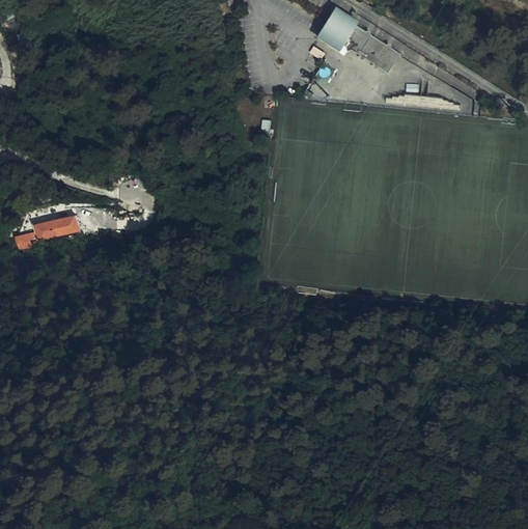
[(336,7),(334,11),(352,23),(355,19),(336,7)]
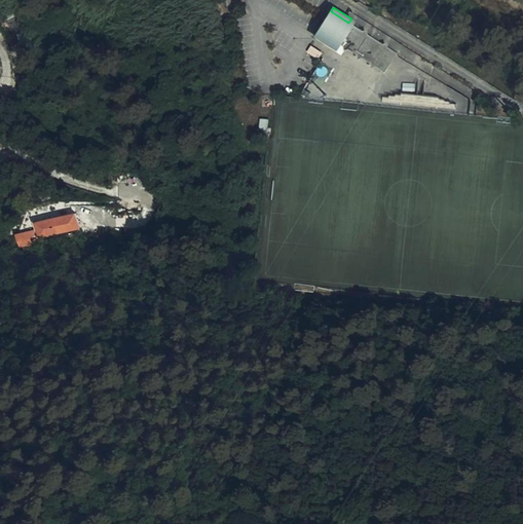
[(348,23),(331,11),(318,31),(342,46),(381,71),(395,51),(348,23)]
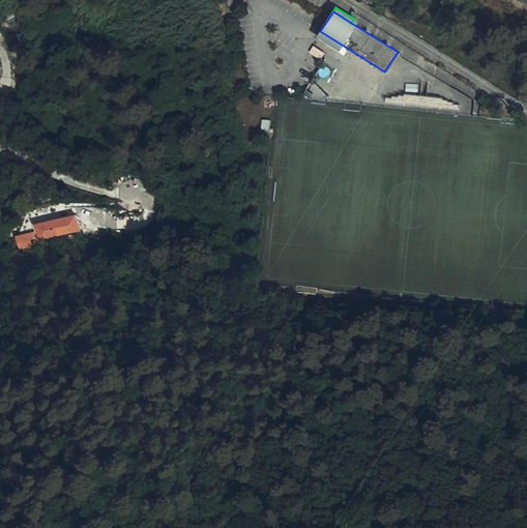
[(345,47),(320,31),(316,38),(341,54),(345,47)]
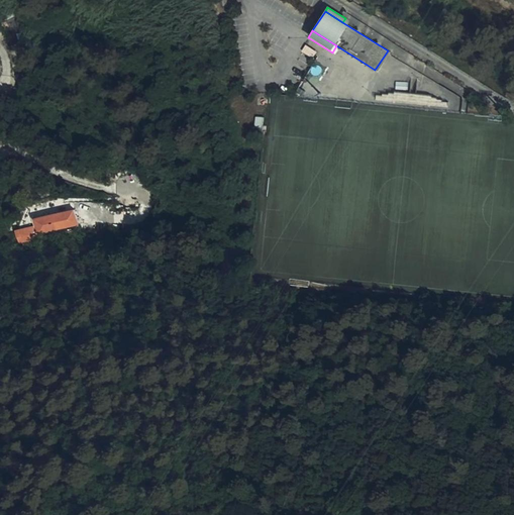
[(120,211),(132,213),(133,206),(121,204),(120,211)]
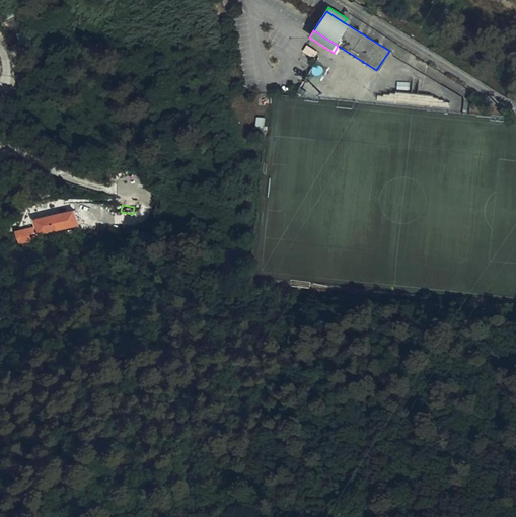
[(39,231),(65,225),(63,219),(70,217),(69,210),(35,218),(39,231)]
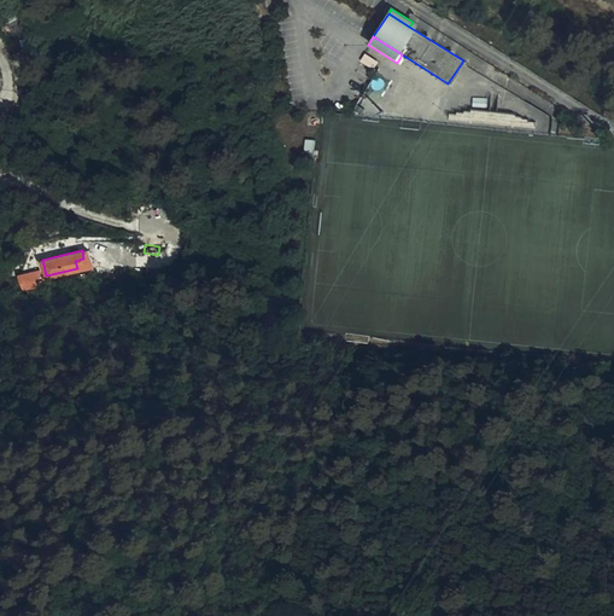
[(22,288),(45,282),(41,265),(17,271),(22,288)]
